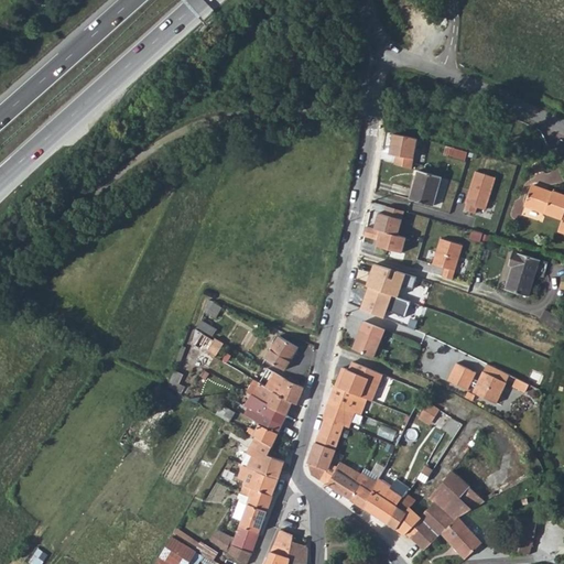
[(418,139),(390,136),(388,153),(396,153),(393,163),(410,169),(418,139)]
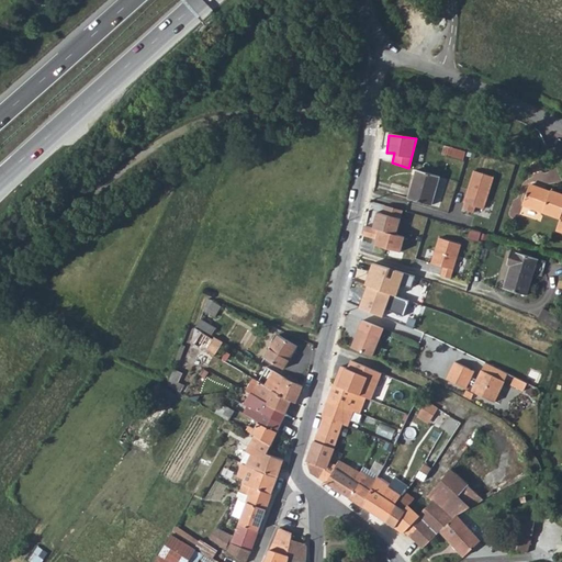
[(415,168),(408,197),(431,201),(438,172),(415,168)]
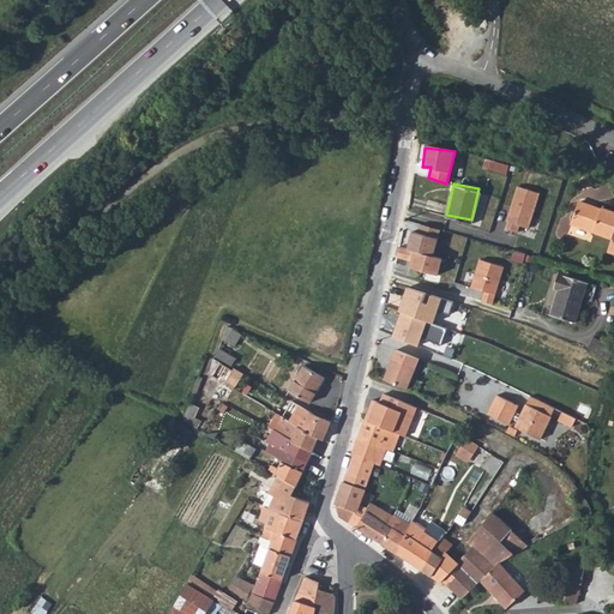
[(540,193),(519,187),(506,228),(518,232),(521,226),(528,228),(540,193)]
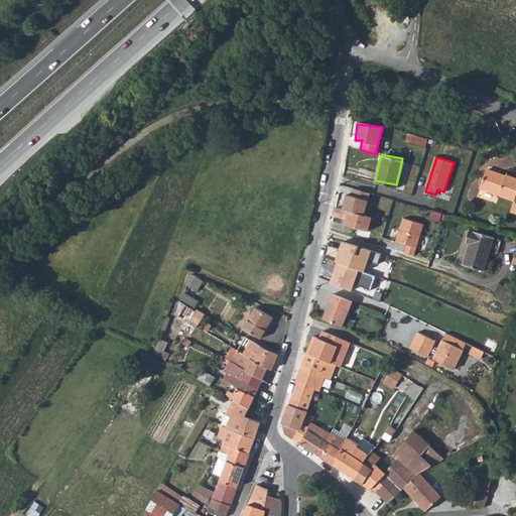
[(483,170),(478,187),(513,200),(512,206),(515,207),(515,179),(502,175),(502,177),(483,170)]
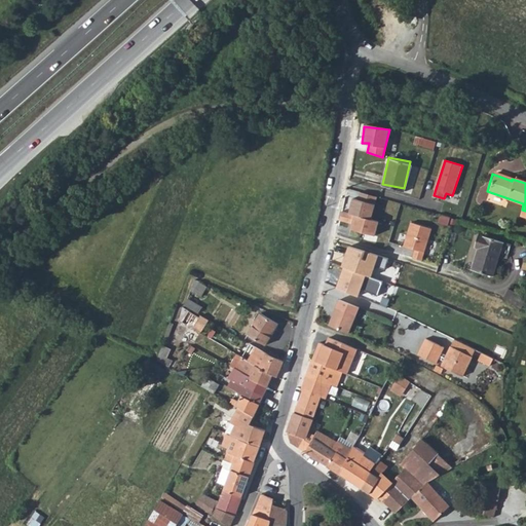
[(375,235),(379,222),(375,220),(378,204),(353,198),(349,213),(342,212),(340,221),(352,223),(351,230),(375,235)]
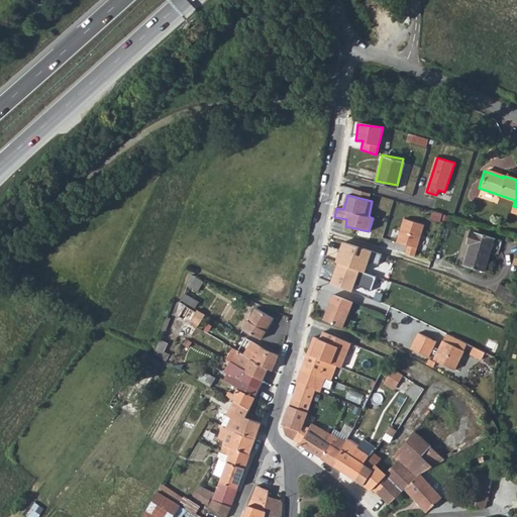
[(425,225),(403,218),(396,242),(408,245),(406,254),(415,256),(425,225)]
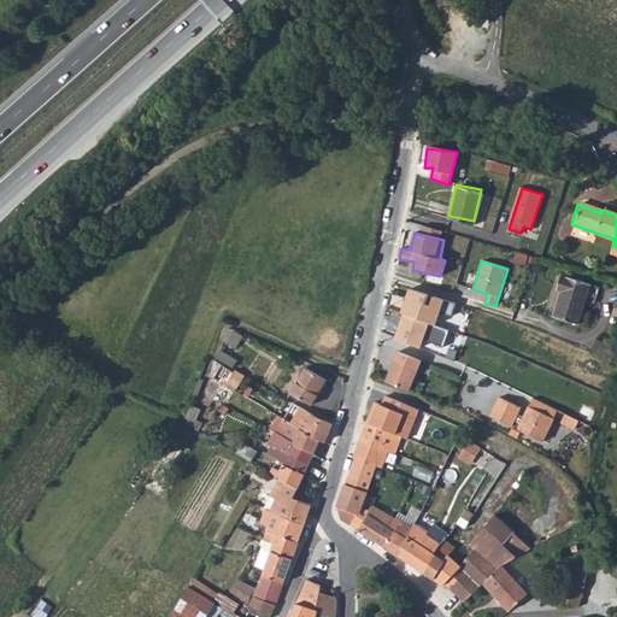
[(560,297),(554,317),(579,325),(591,283),(563,275),(558,291),(564,293),(563,297),(560,297)]
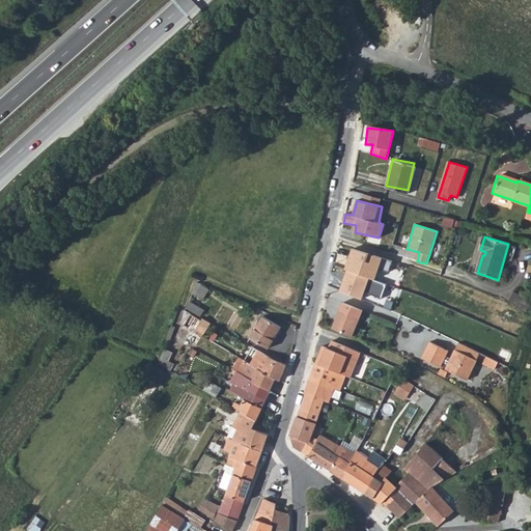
[(343,271),(346,271),(374,281),(379,269),(388,272),(391,261),(352,249),(343,271)]
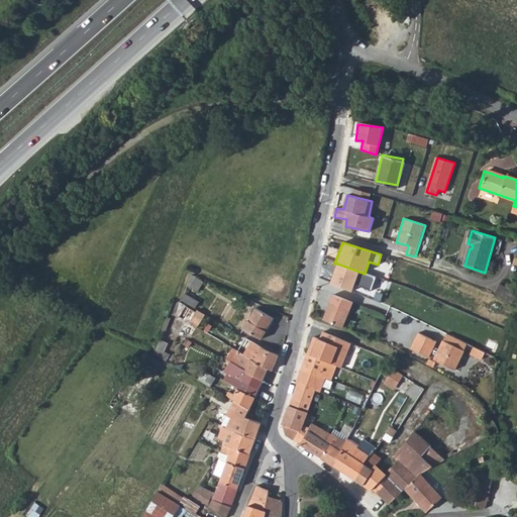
[(365,274),(337,264),(330,284),(352,291),(355,285),(372,291),(376,278),(365,274)]
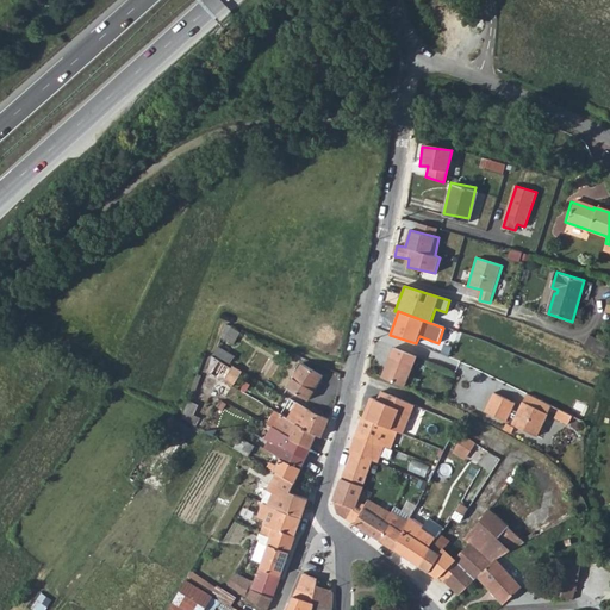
[(231,328),(224,338),(232,344),(240,332),(231,328)]
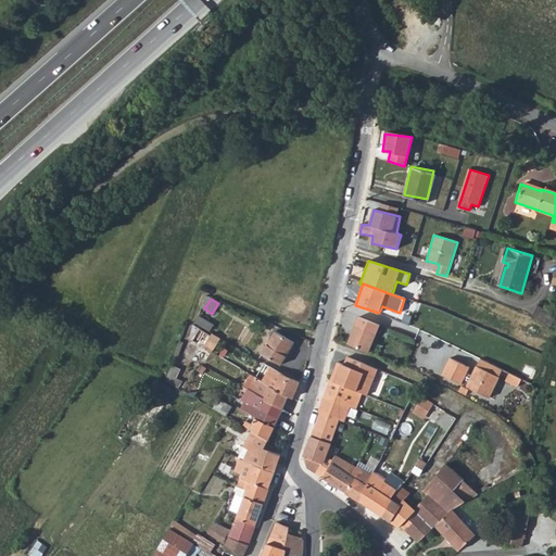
[(540,305),(533,315),(550,324),(555,314),(540,305)]
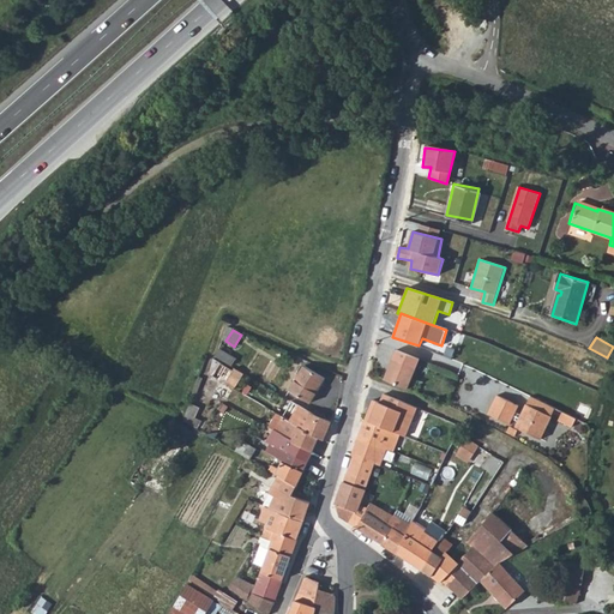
[(220,349),(216,356),(232,366),(235,359),(220,349)]
